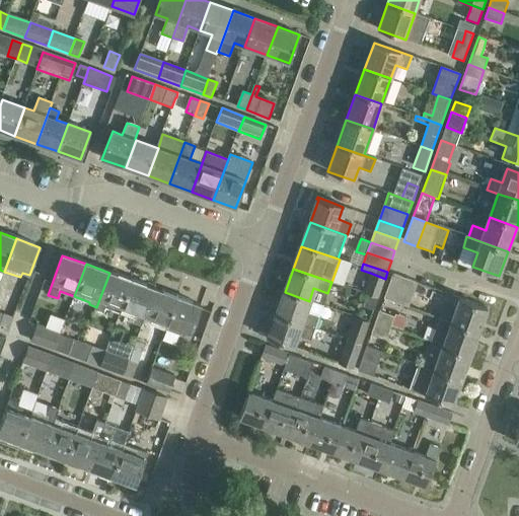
[(105,307),(121,313),(133,281),(109,273),(96,307),(104,310),(105,307)]
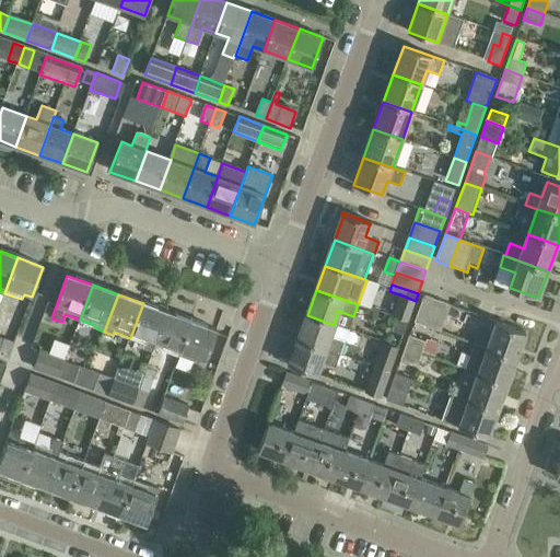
[(398,317),(397,318),(408,322),(416,301),(399,294),(392,315),(398,317)]
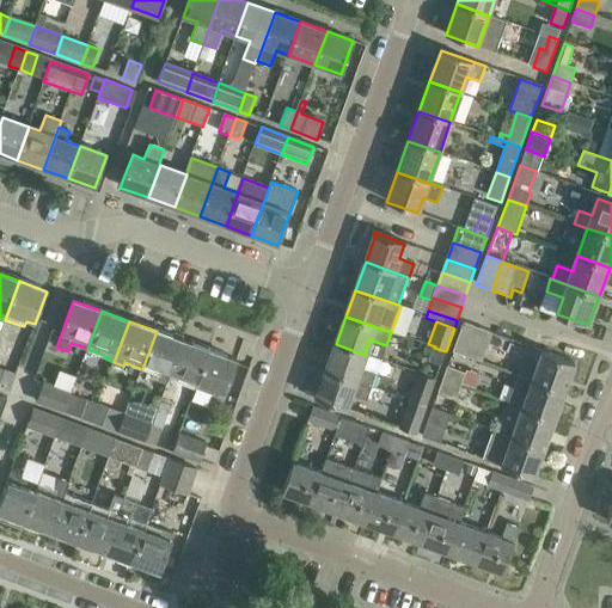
[(452,352),(466,357),(477,329),(463,323),(452,352)]
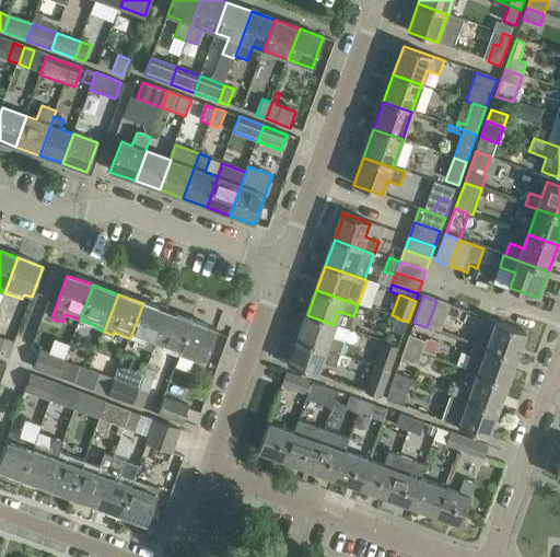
[(427,327),(441,333),(451,305),(436,301),(427,327)]
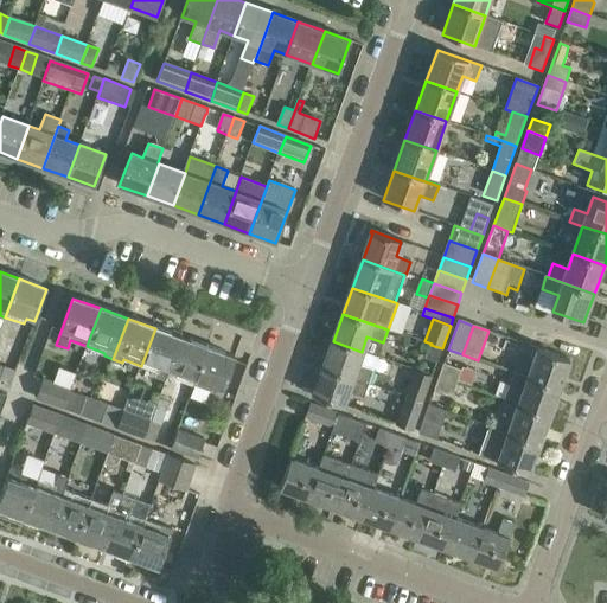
[(167,374),(168,374),(183,339),(155,328),(141,366),(158,372),(157,377),(165,380),(167,374)]
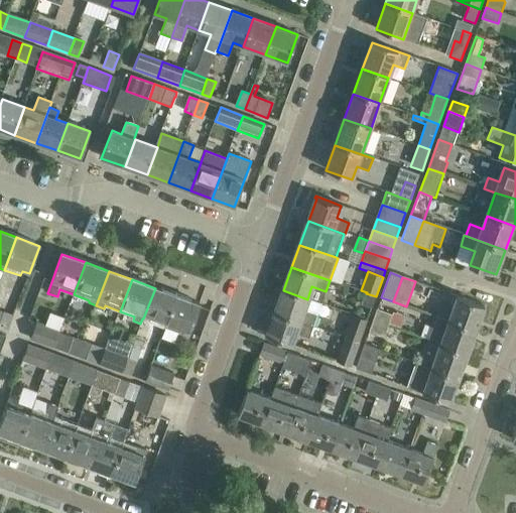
[(150,323),(165,329),(177,296),(155,288),(143,318),(151,322),(150,323)]
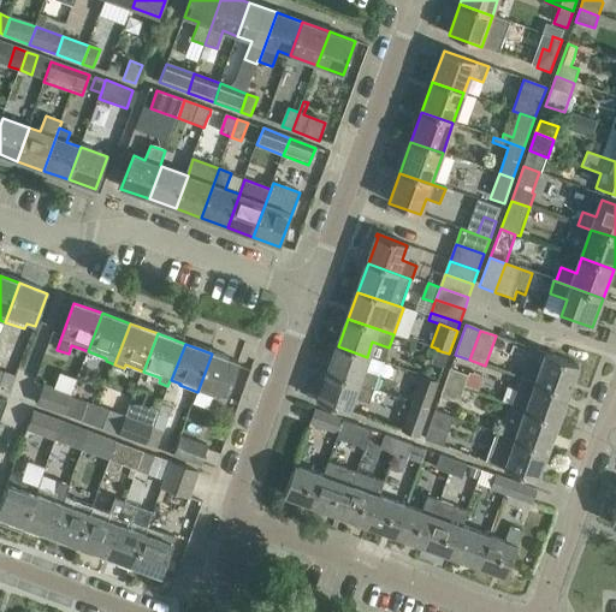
[(338,346),(329,374),(373,390),(378,376),(362,370),(367,357),(338,346)]
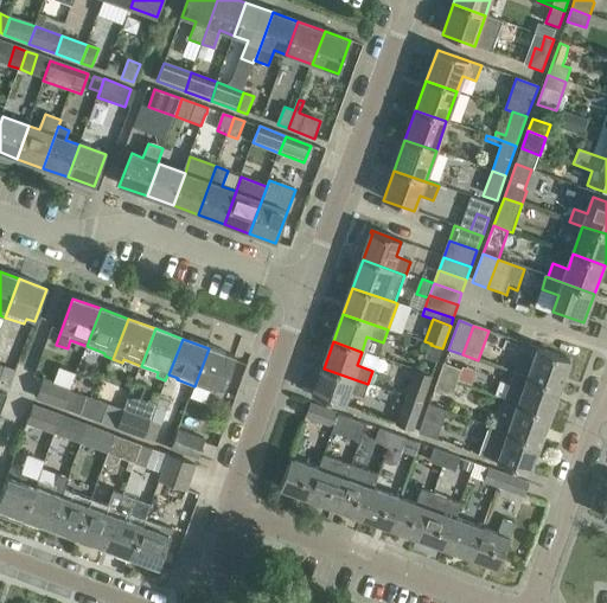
[(442,348),(430,345),(426,359),(436,363),(442,348)]
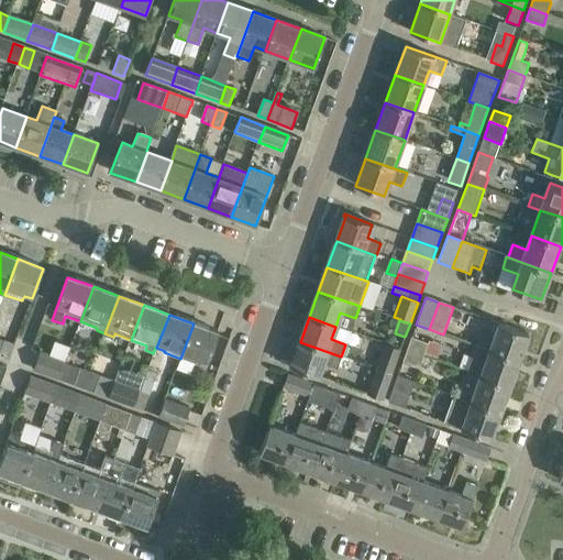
[(194,324),(180,359),(198,364),(200,359),(208,362),(218,332),(194,324)]
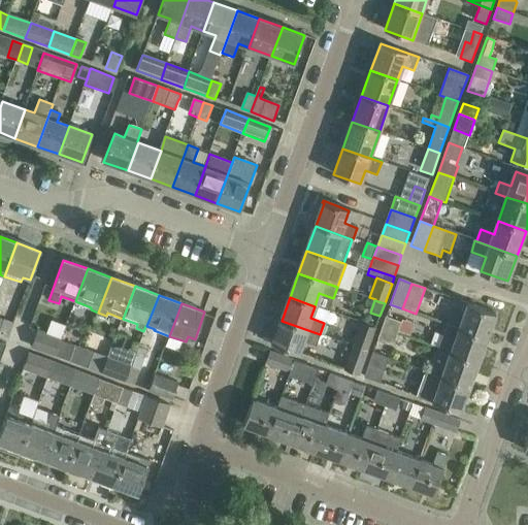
[(496,314),(468,303),(459,329),(487,339),(496,314)]
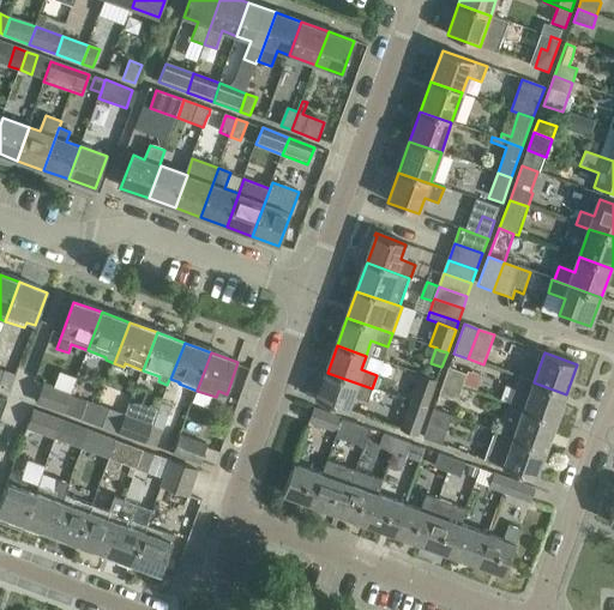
[(449,368),(444,382),(462,388),(463,386),(468,374),(449,368)]
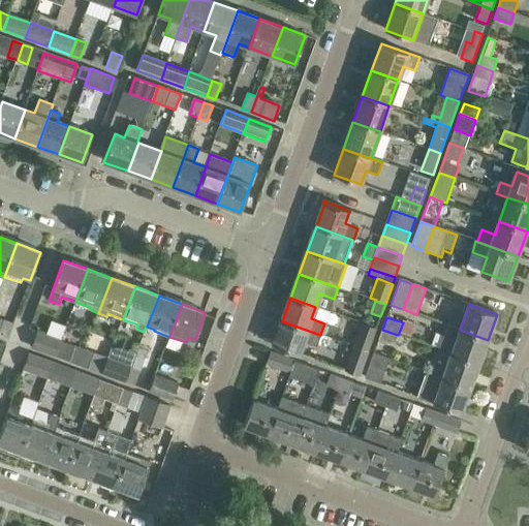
[(0,320),(0,336),(8,339),(14,325),(4,320),(3,321),(0,320)]
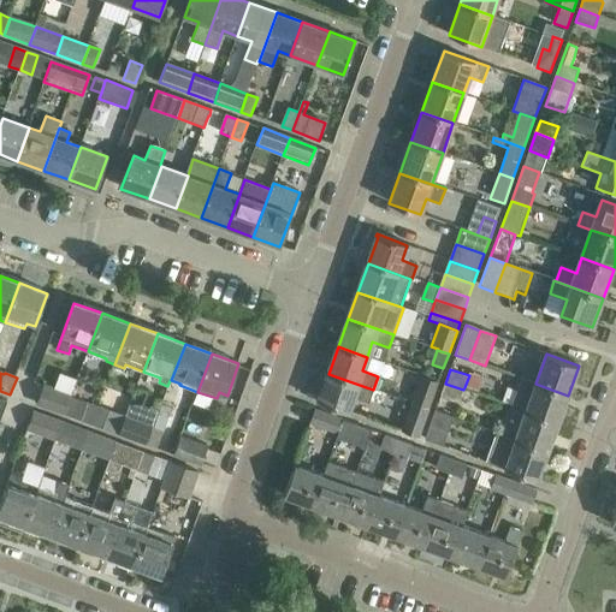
[(469,375),(465,387),(477,391),(481,376),(471,373),(469,375)]
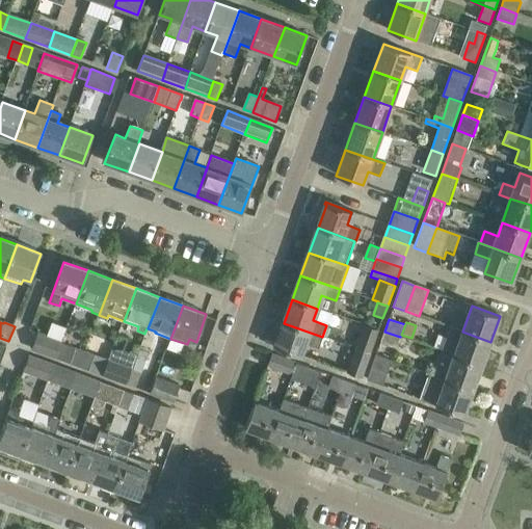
[(322,337),(284,323),(274,347),(300,356),(304,343),(318,348),(322,337)]
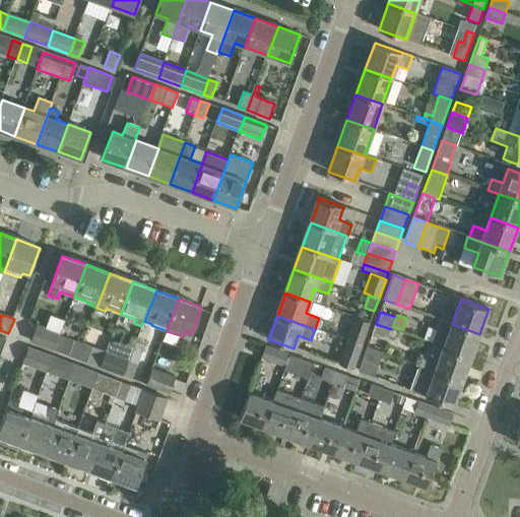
[(344,339),(347,340),(363,346),(371,323),(354,318),(349,333),(346,332),(344,339)]
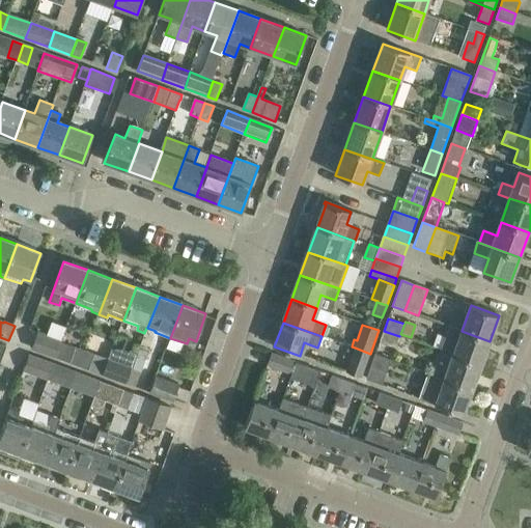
[(453,354),(452,355),(481,365),(490,341),(462,331),(450,327),(441,350),(453,354)]
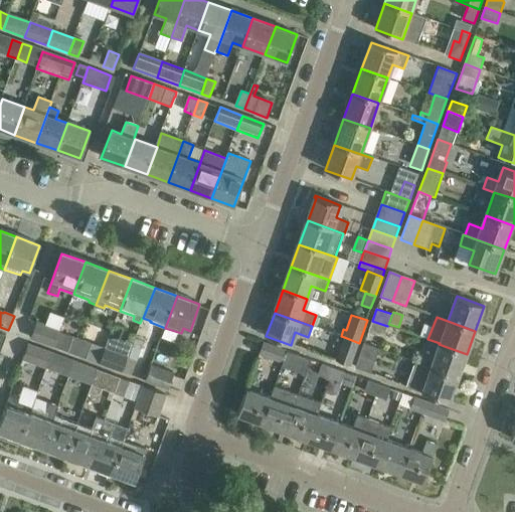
[(387,326),(372,321),(369,331),(384,336),(387,326)]
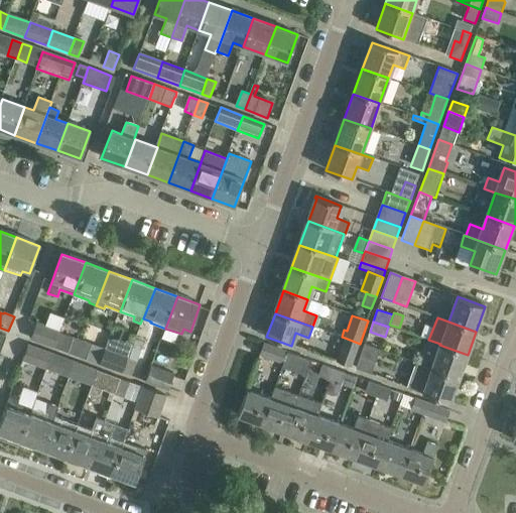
[(54,348),(59,334),(60,331),(36,323),(30,340),(53,349),(53,347),(54,348)]
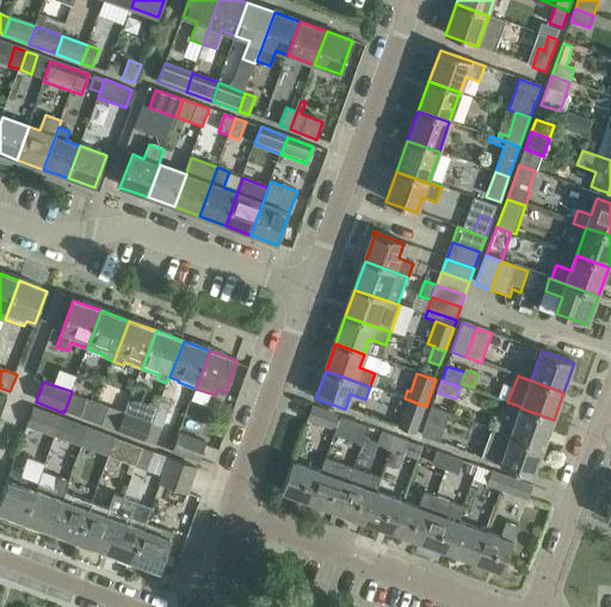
[(80,417),(92,422),(99,403),(87,400),(86,400),(71,395),(65,412),(81,417),(80,417)]
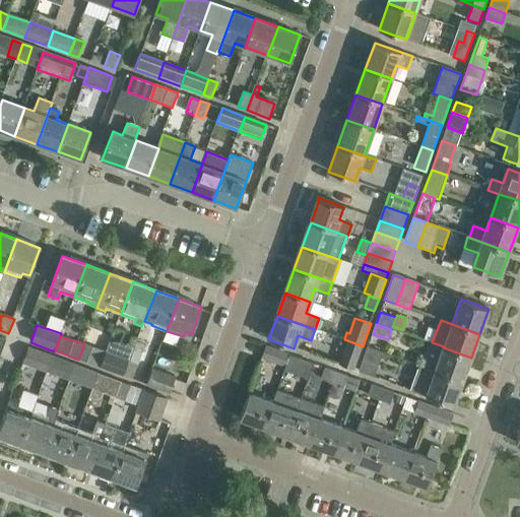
[(363,346),(347,340),(339,365),(354,370),(363,346)]
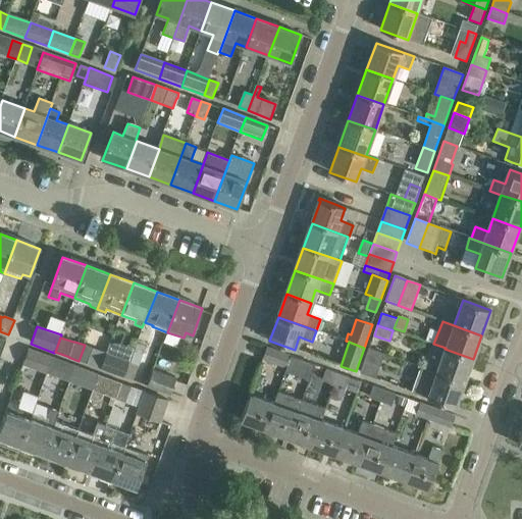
[(114,374),(124,378),(131,363),(136,349),(121,344),(110,345),(107,353),(101,369),(114,374)]
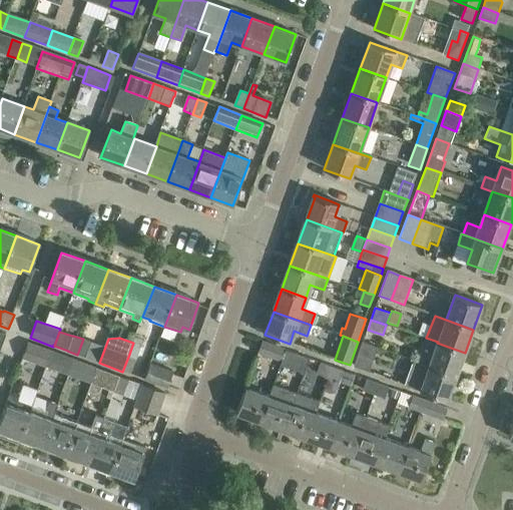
[(128,357),(122,372),(130,375),(143,342),(134,338),(133,342),(133,343),(128,357)]
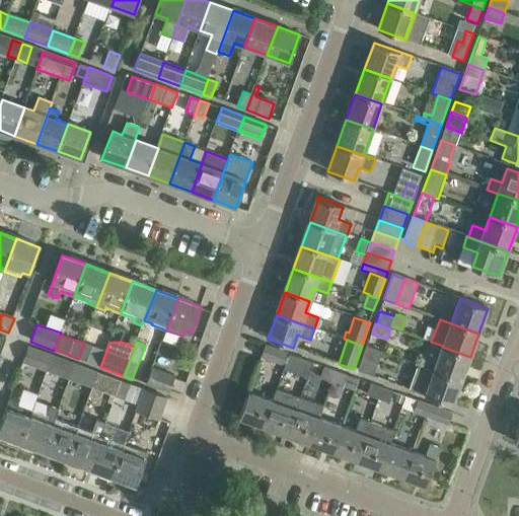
[(84,343),(78,359),(99,367),(105,351),(84,343)]
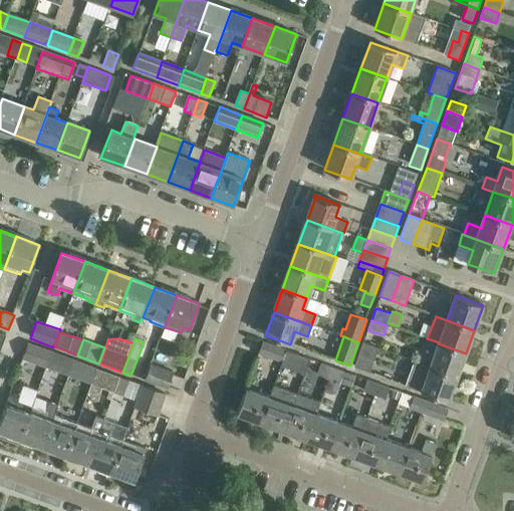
[(438,343),(430,367),(457,377),(466,353),(438,343)]
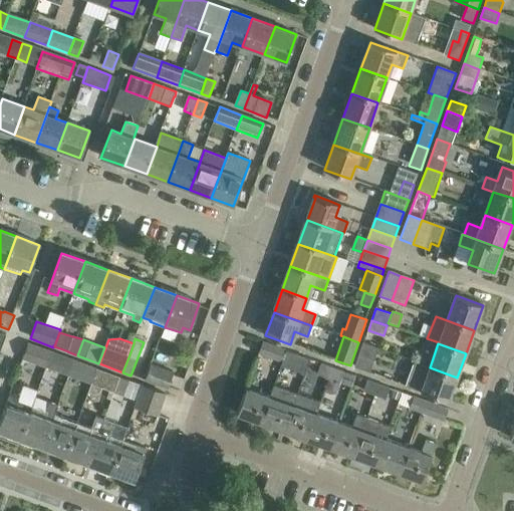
[(22,358),(46,367),(51,353),(27,344),(22,358)]
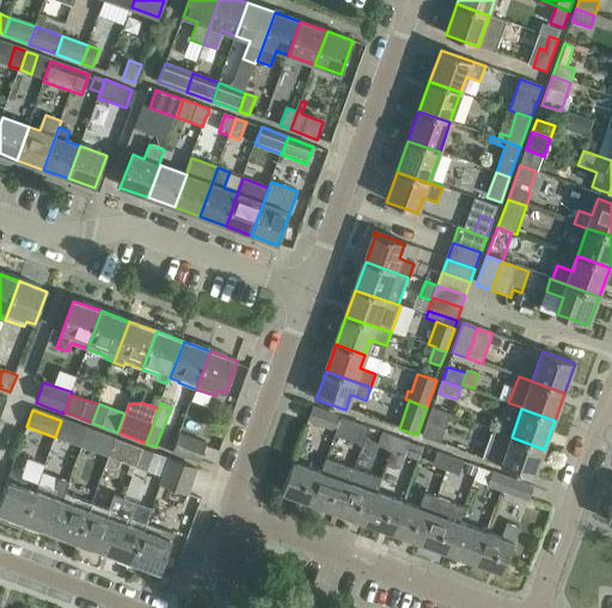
[(308,421),(336,431),(337,431),(341,419),(312,410),(308,421)]
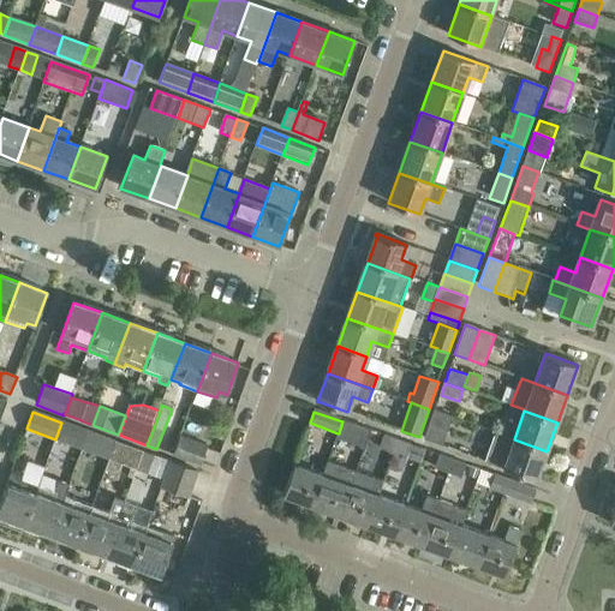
[(339,433),(336,438),(364,448),(370,431),(342,421),(339,433)]
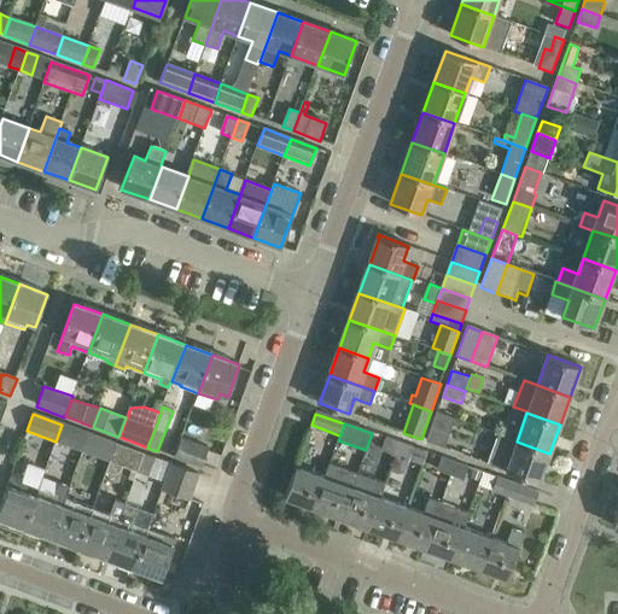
[(71,449),(83,452),(91,434),(79,430),(62,425),(56,442),(71,449)]
